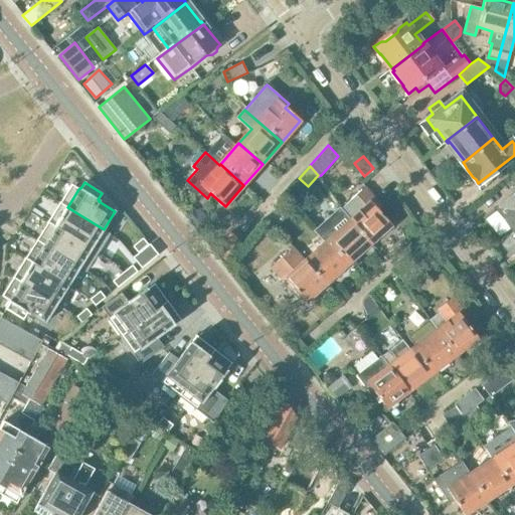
[(346,203),(338,210),(369,244),(390,225),(378,211),(382,207),(364,187),(346,203)]
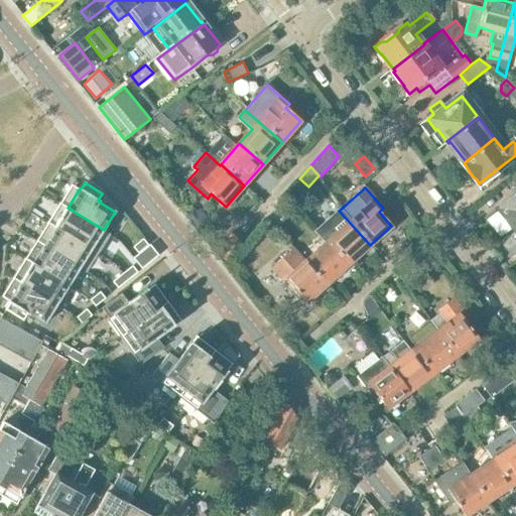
[(515,196),(499,209),(514,229),(515,227),(515,196)]
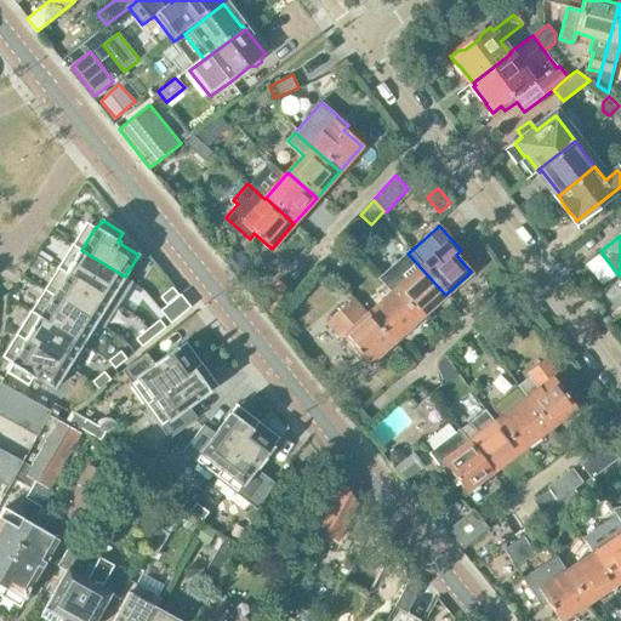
[(125,277),(81,250),(80,249),(66,273),(66,274),(118,306),(132,281),(125,277)]
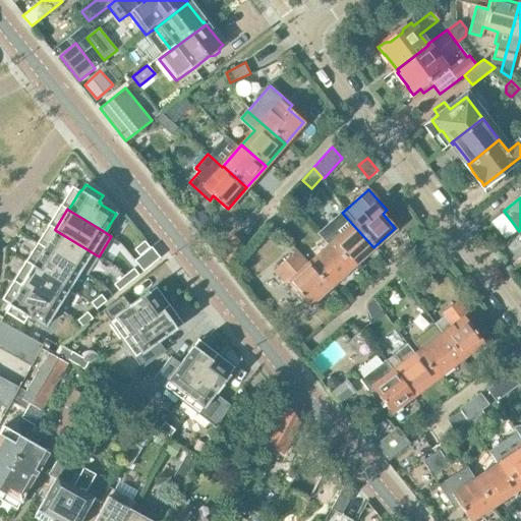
[(352,267),(373,247),(342,213),(322,233),(331,243),(352,267)]
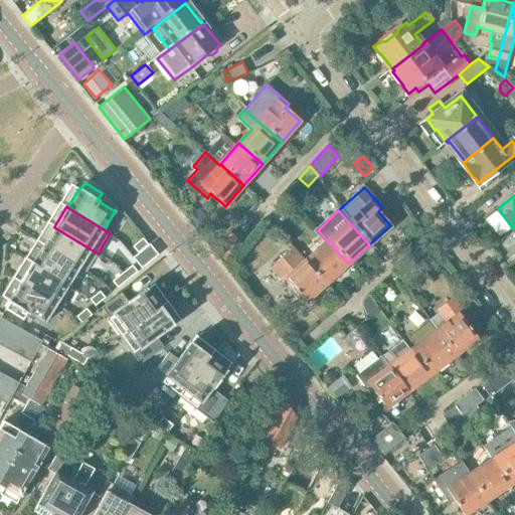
[(98,253),(54,227),(43,245),(79,268),(86,272),(98,253)]
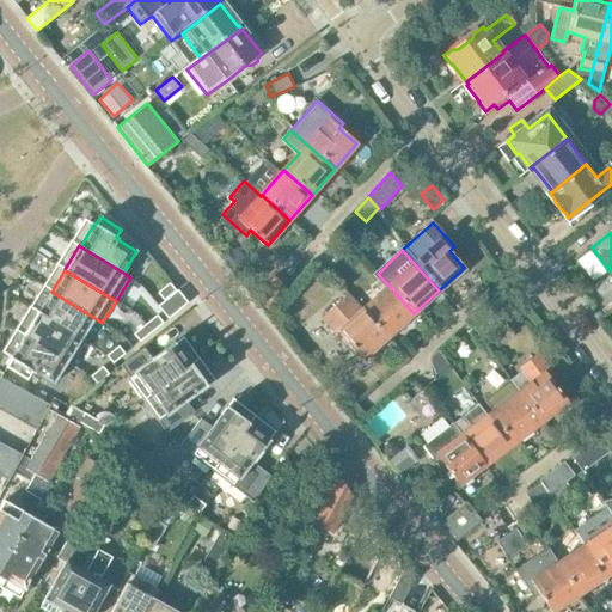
[(176,291),(170,283),(158,293),(164,300),(176,291)]
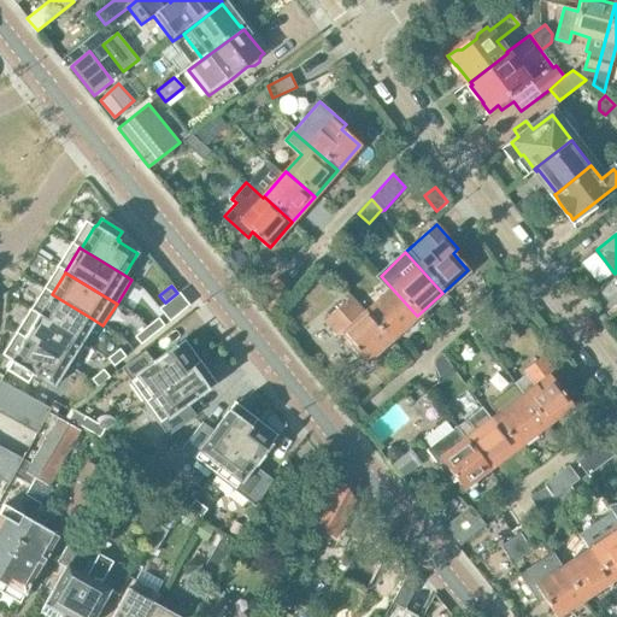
[(366,311),(392,339),(417,316),(392,288),(366,311)]
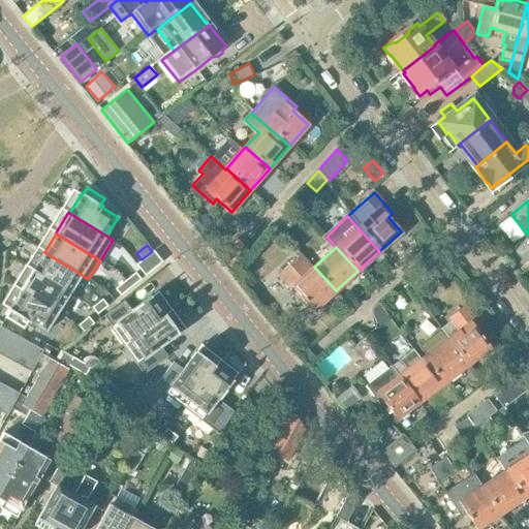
[(82,275),(44,252),(33,270),(70,292),(82,275)]
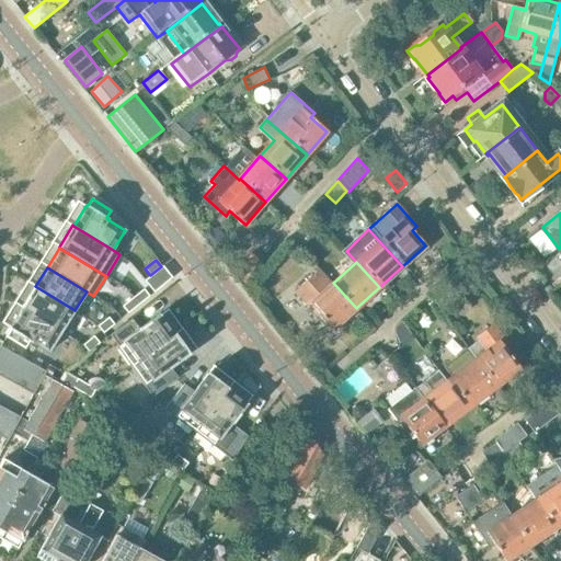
[(356,308),(333,283),(320,268),(295,292),(317,316),(320,313),(333,329),(356,308)]
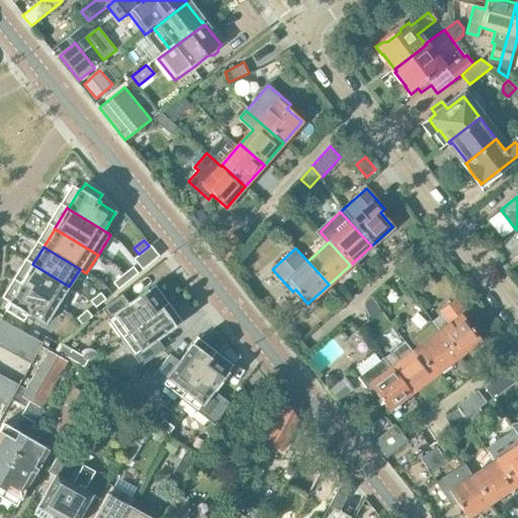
[(69,286),(32,264),(32,263),(19,283),(20,284),(57,307),(69,286)]
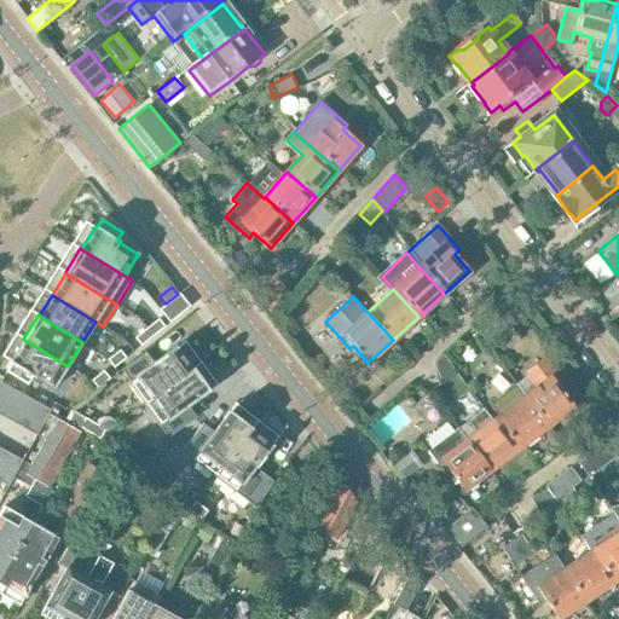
[(154,336),(165,327),(158,318),(148,328),(154,336)]
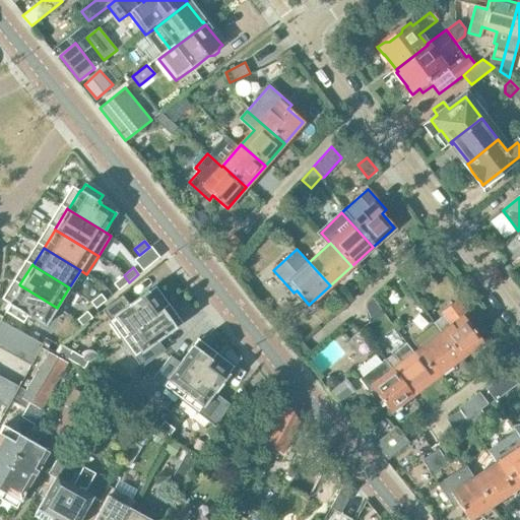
[(119,289),(129,282),(124,275),(114,283),(119,289)]
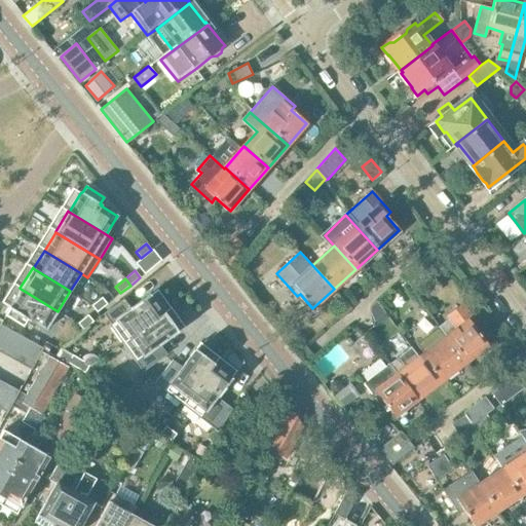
[(58,311),(21,289),(9,307),(8,308),(10,308),(5,315),(24,326),(28,320),(29,321),(30,320),(45,330),(58,311)]
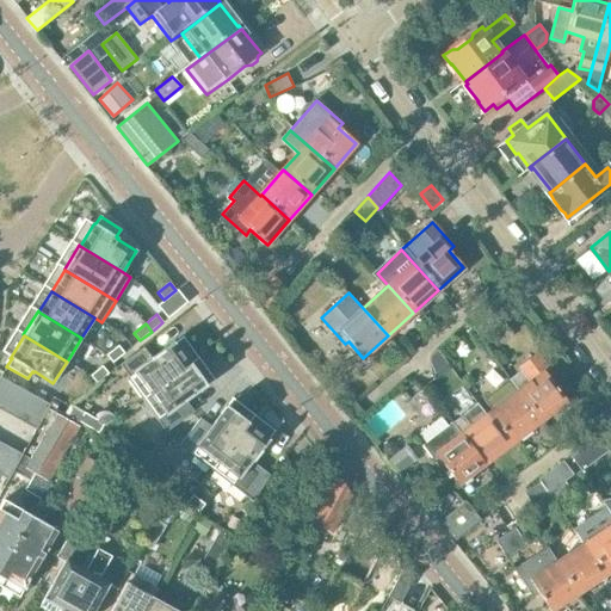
[(142,397),(190,363),(176,343),(174,341),(152,358),(127,377),(142,397)]
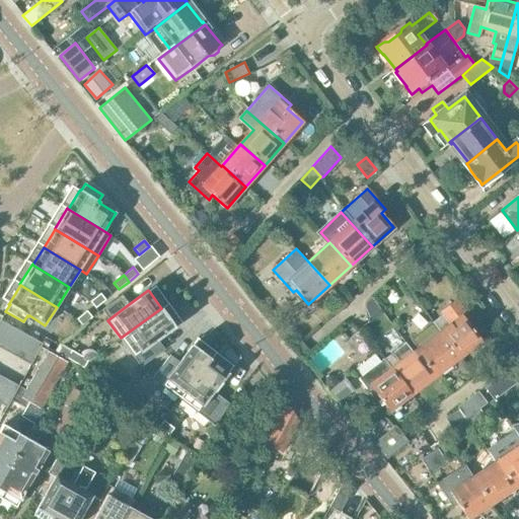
[(95,307),(105,300),(100,293),(90,301),(95,307)]
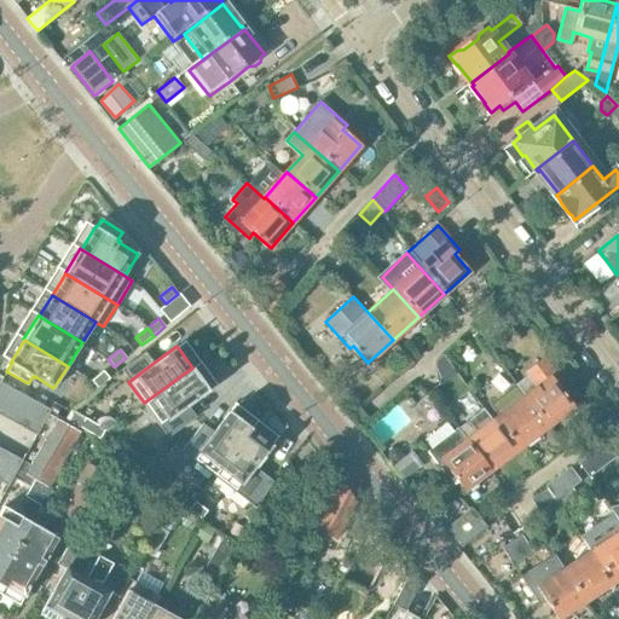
[(437,360),(435,365),(440,377),(453,368),(444,354),(441,356),(437,360)]
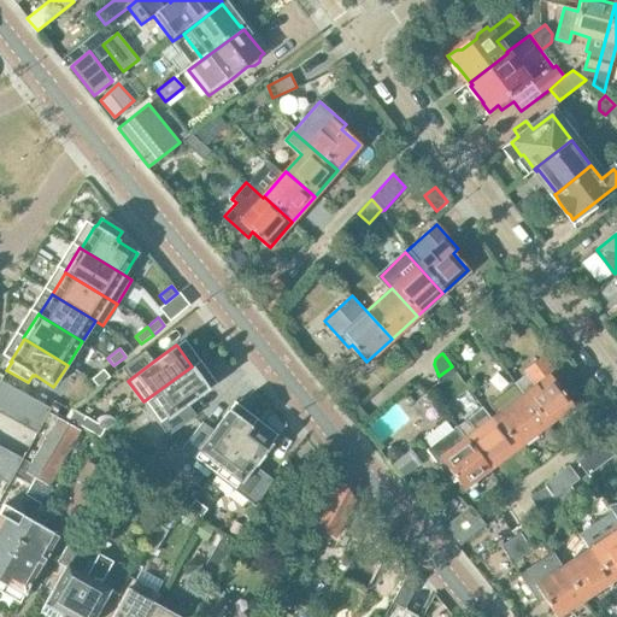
[(515,382),(513,385),(545,427),(573,406),(550,375),(554,371),(542,356),(523,370),(534,387),(523,394),(515,382)]
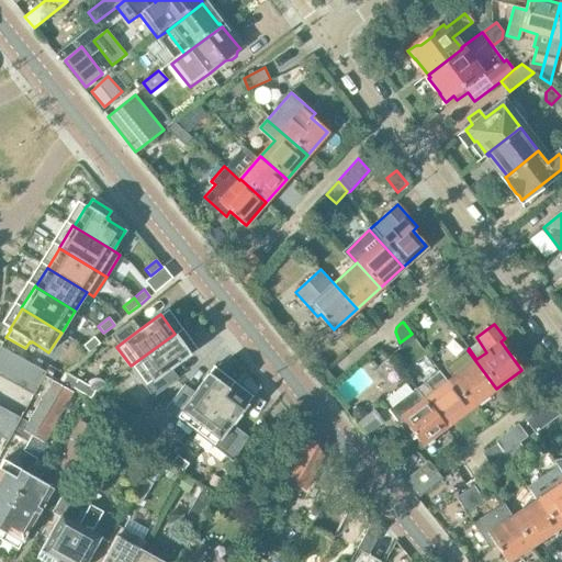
[(145,386),(191,355),(176,334),(175,334),(131,366),(145,386)]
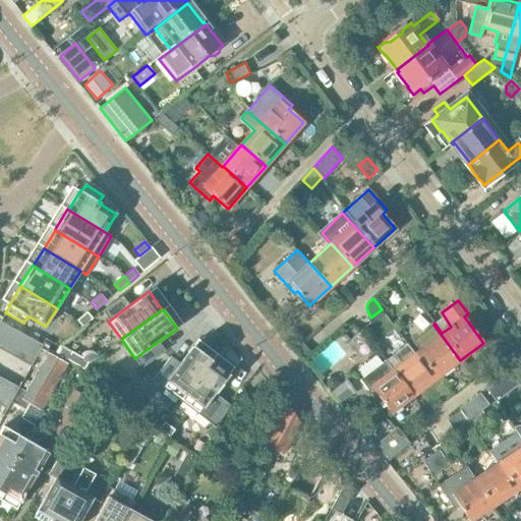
[(88,311),(77,320),(82,327),(93,319),(88,311)]
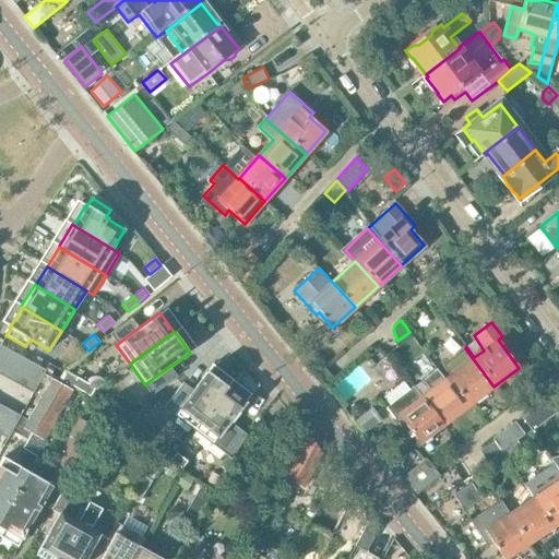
[(0,370),(11,351),(0,344),(0,370)]
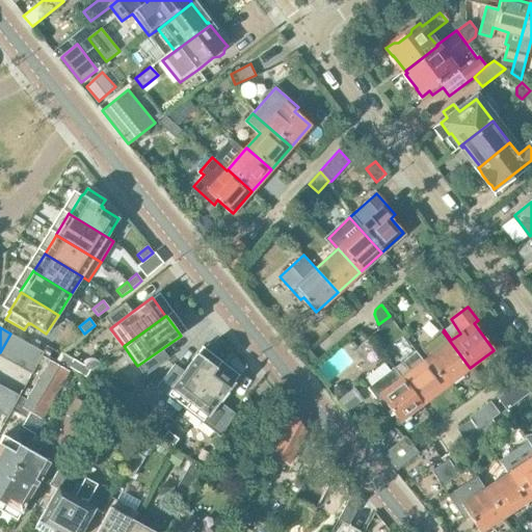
[(427,360),(447,386),(470,368),(443,331),(421,347),(428,357),(427,360)]
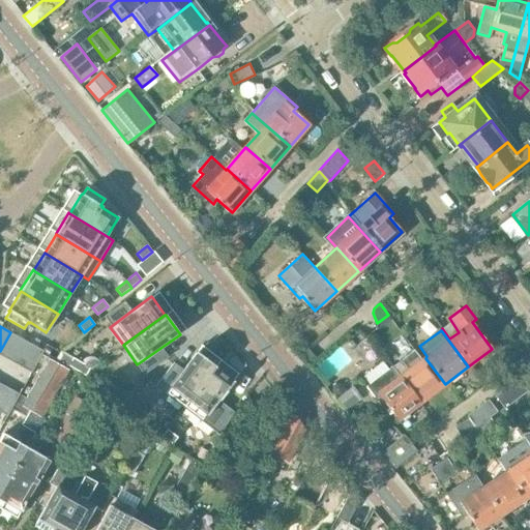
[(0,354),(9,360),(22,339),(10,332),(0,351),(0,354)]
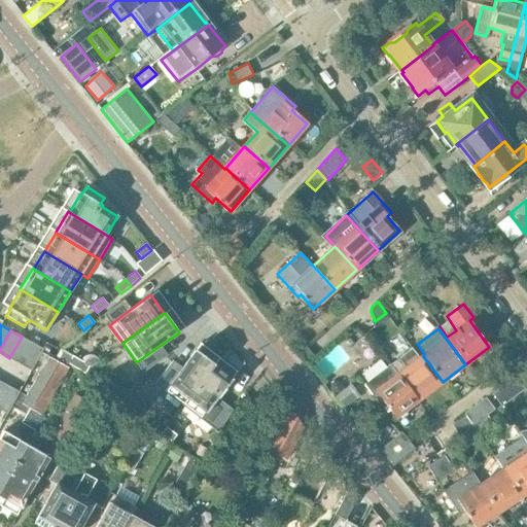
[(20,364),(32,343),(22,337),(9,358),(20,364)]
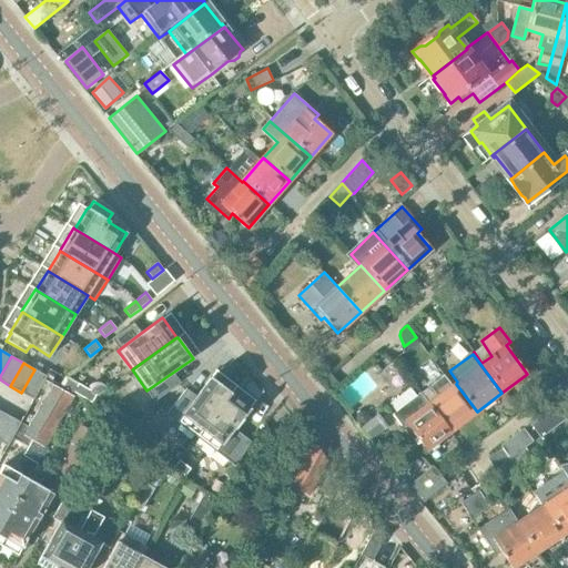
[(33,399),(46,376),(47,376),(34,369),(21,393),(33,399)]
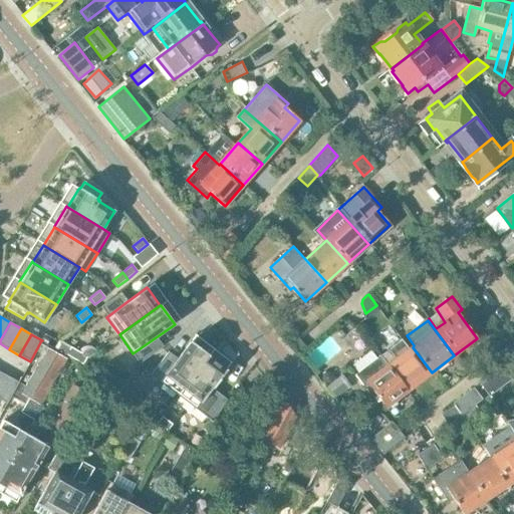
[(328,334),(311,351),(323,363),(340,346),(328,334)]
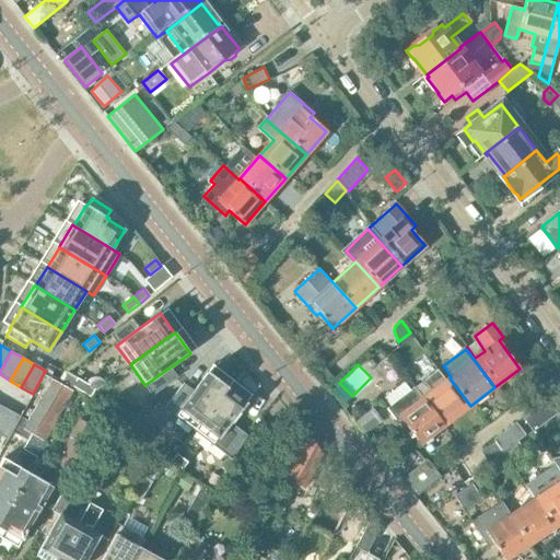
[(445,424),(470,406),(450,378),(445,381),(438,371),(417,386),(424,397),(445,424)]
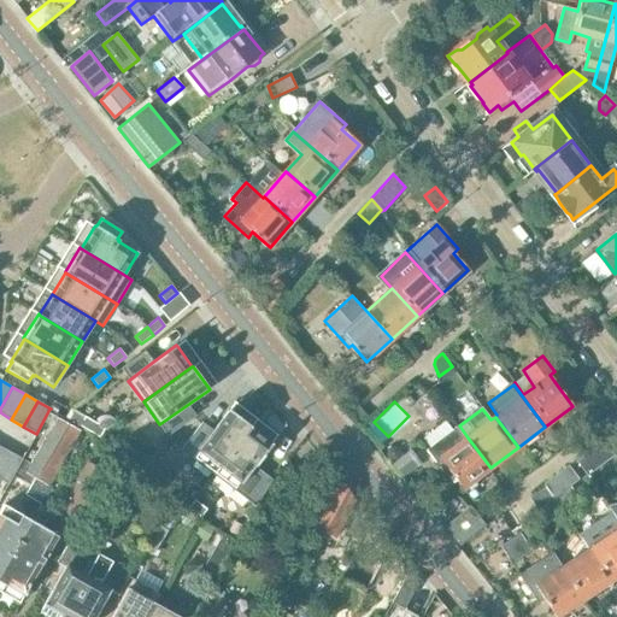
[(215,475),(251,427),(252,427),(229,410),(192,458),(215,475)]
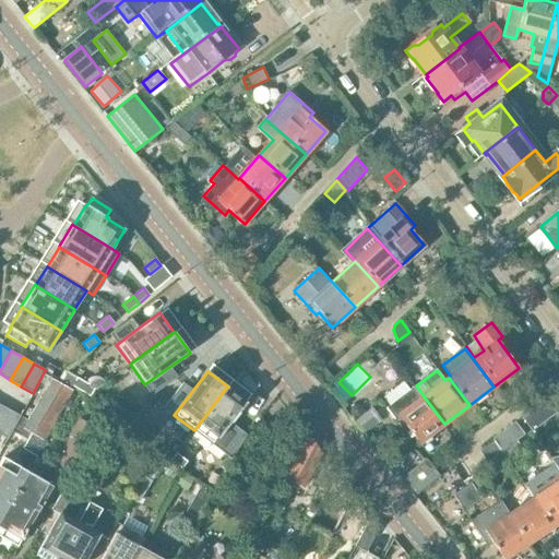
[(95,388),(78,377),(72,385),(91,396),(95,388)]
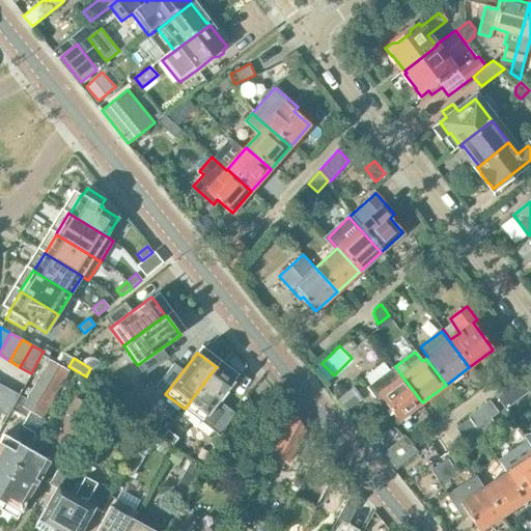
[(371,382),(389,368),(382,358),(363,372),(371,382)]
